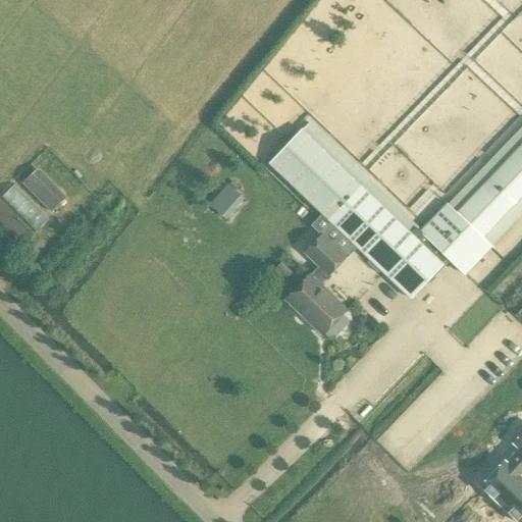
[(302,129),(269,164),(321,213),(311,224),(322,235),(346,257),(356,247),(410,298),(441,264),(441,263),(447,257),(465,274),(491,247),(482,238),(521,196),(521,145),(457,213),(448,204),(420,231),(428,240),(422,245),(302,129)]
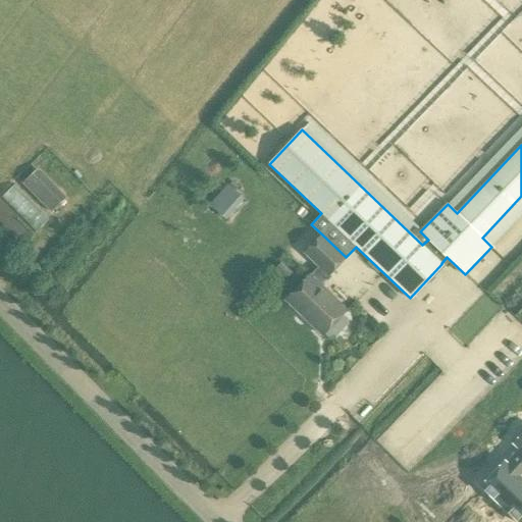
[(21,184),(51,213),(66,198),(37,168),(21,184)]
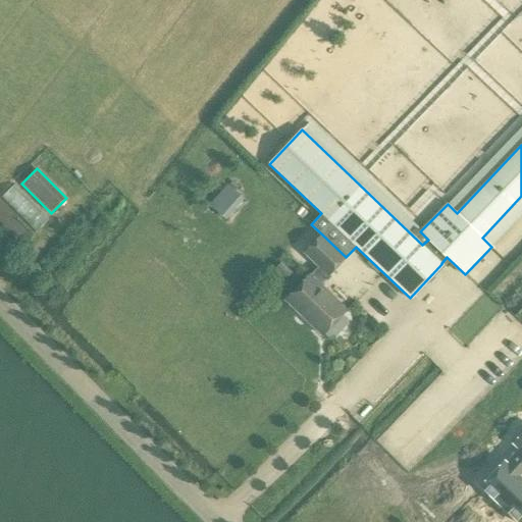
[(230,183),(211,203),(227,218),(247,198),(230,183)]
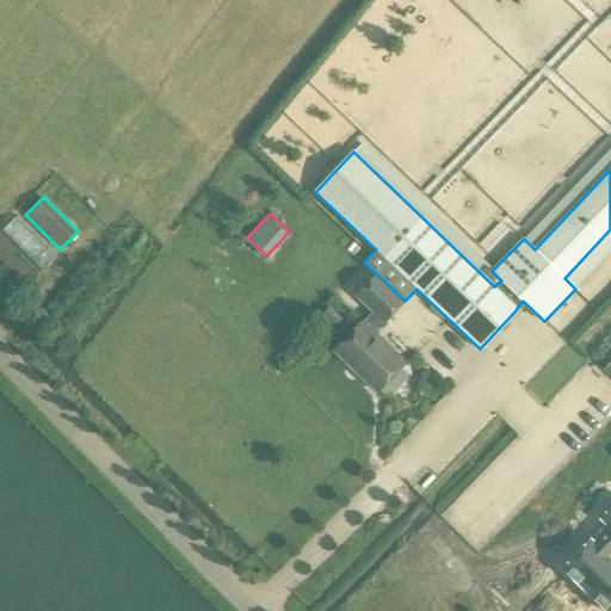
[(16,217),(5,229),(47,267),(57,254),(16,217)]
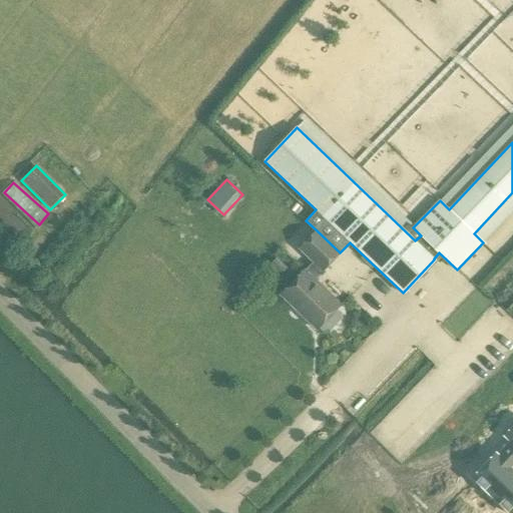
[(305,270),(281,296),(317,330),(319,327),(325,332),(329,331),(341,319),(342,315),(336,310),(341,305),(315,280),(340,252),(317,230),(300,248),(315,263),(306,272),(305,270)]
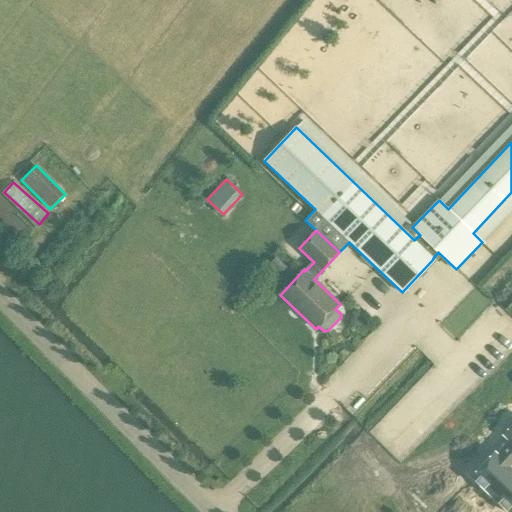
[(276,259),(269,267),(281,278),(288,270),(276,259)]
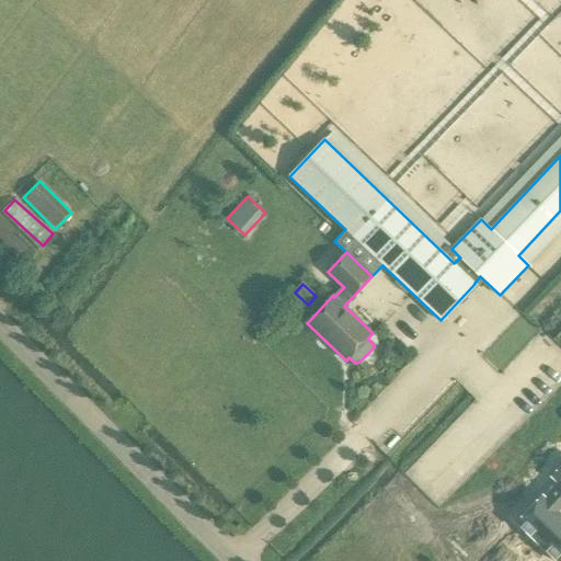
[(542,497),(517,524),(556,560),(560,560),(560,514),(559,513),(560,511),(560,468),(552,478),(560,485),(560,487),(547,502),(542,497)]
